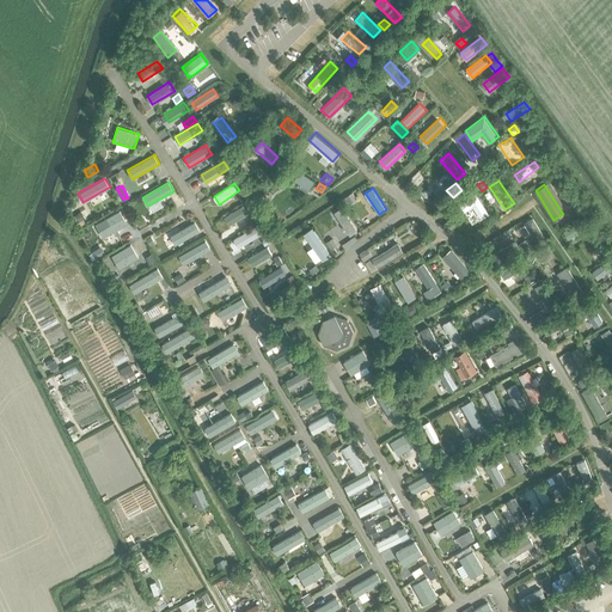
[(268,190),(262,199),(283,214),(289,206),(268,190)]
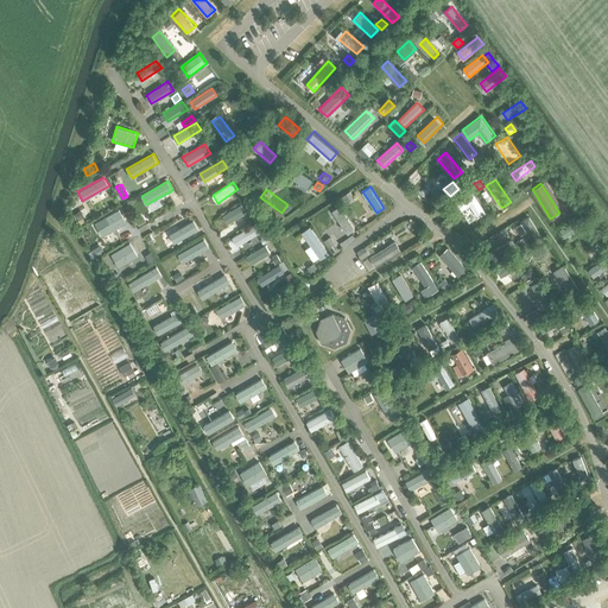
[(477,217),(486,211),(473,191),(456,202),(461,210),(469,204),(477,217)]
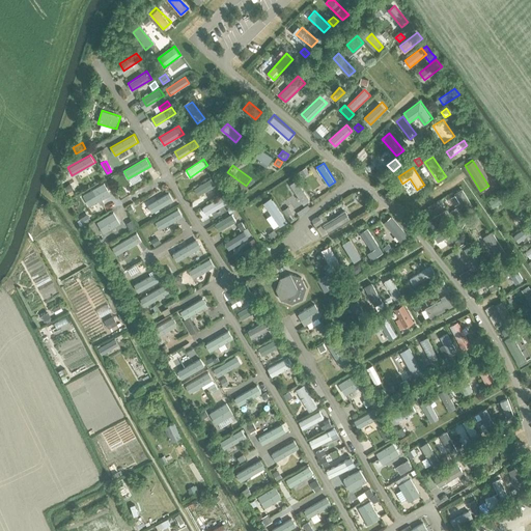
[(306,168),(299,172),(302,177),(309,172),(306,168)]
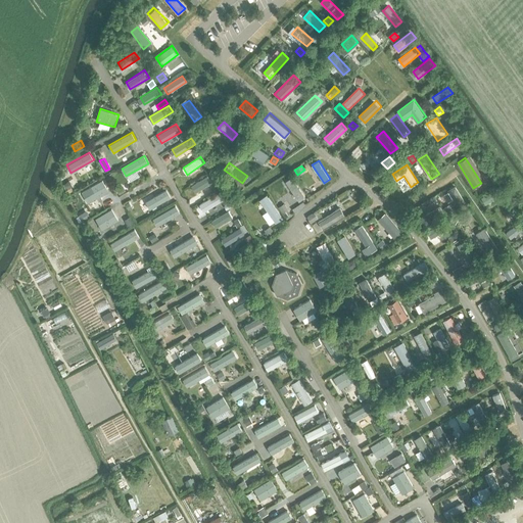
[(207,176),(191,187),(195,193),(212,183),(207,176)]
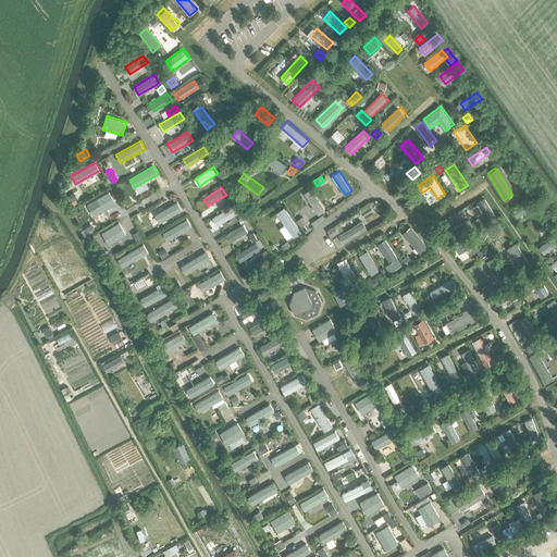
[(532,187),(527,190),(531,196),(536,193),(532,187)]
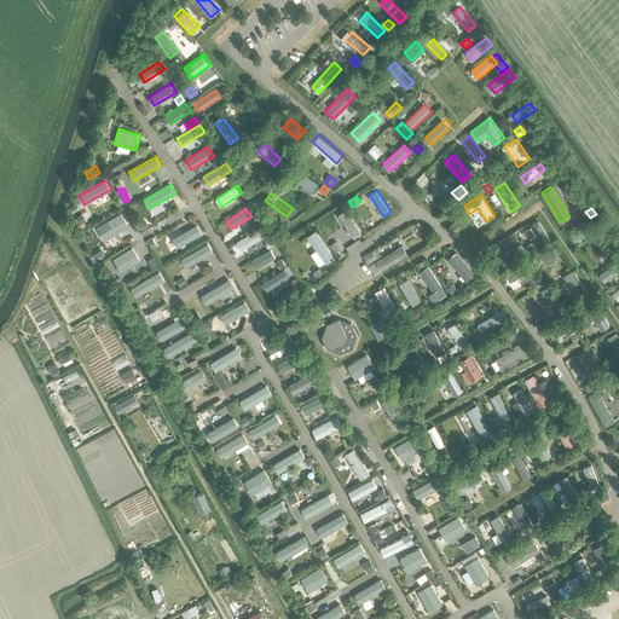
[(346,209),(339,214),(354,238),(362,233),(346,209)]
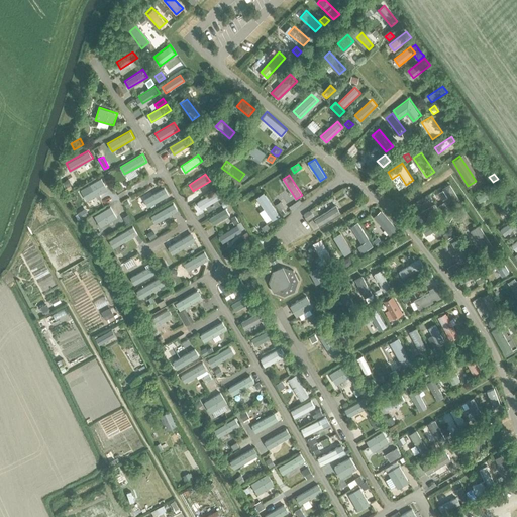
[(70,178),(63,182),(66,187),(67,187),(69,191),(72,188),(70,185),(73,184),(70,178)]
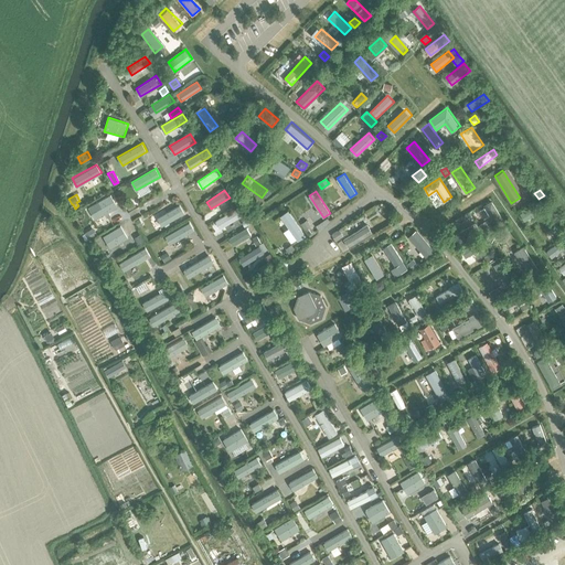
[(92,205),(99,217),(117,208),(110,194),(92,205)]
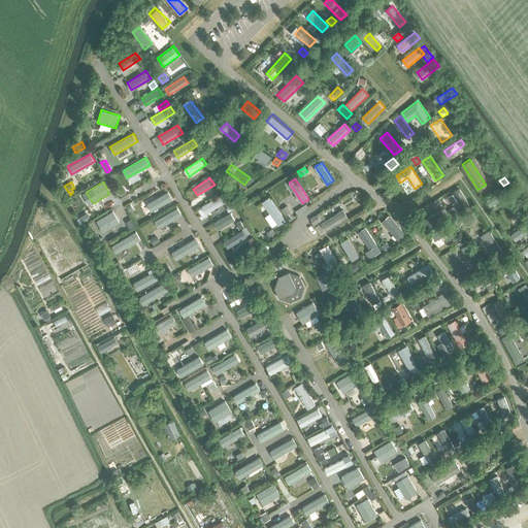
[(124,187),(118,191),(120,196),(127,192),(124,187)]
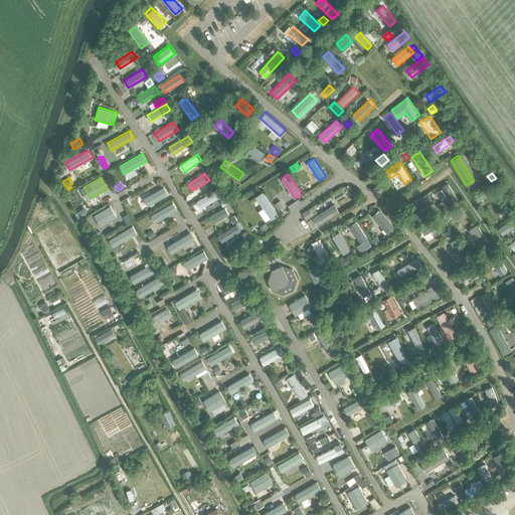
[(461,202),(449,182),(441,187),(453,206),(461,202)]
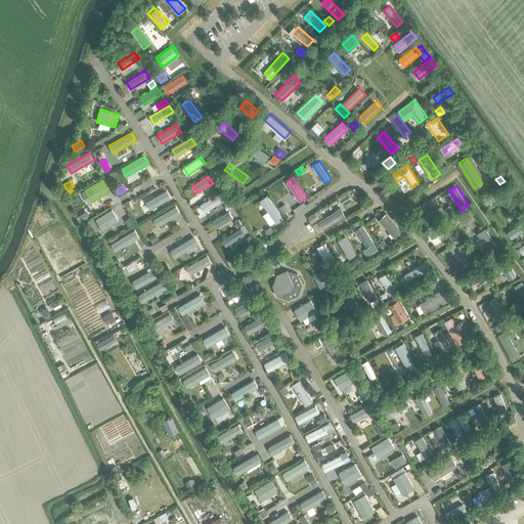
[(500,187),(483,198),(487,205),(506,193),(500,186),(500,187)]
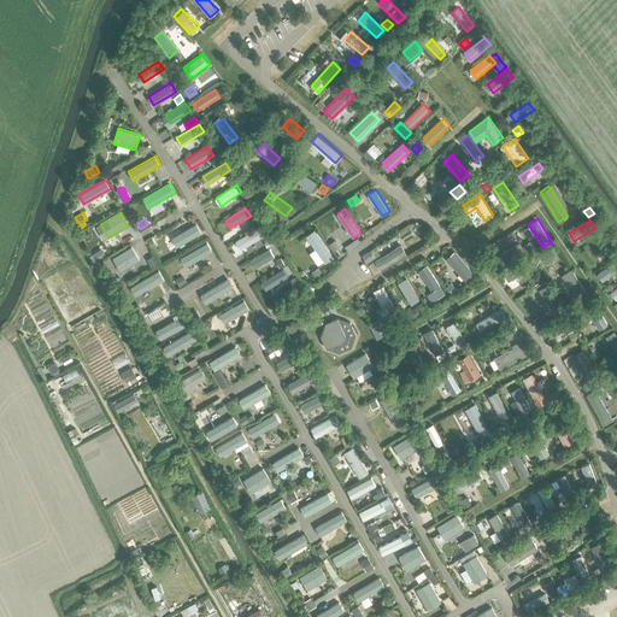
[(171,238),(177,247),(201,233),(197,223),(171,238)]
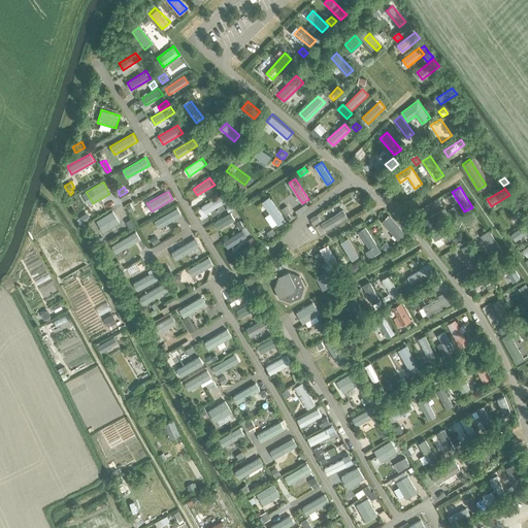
[(221,195),(201,206),(205,213),(226,202),(221,195)]
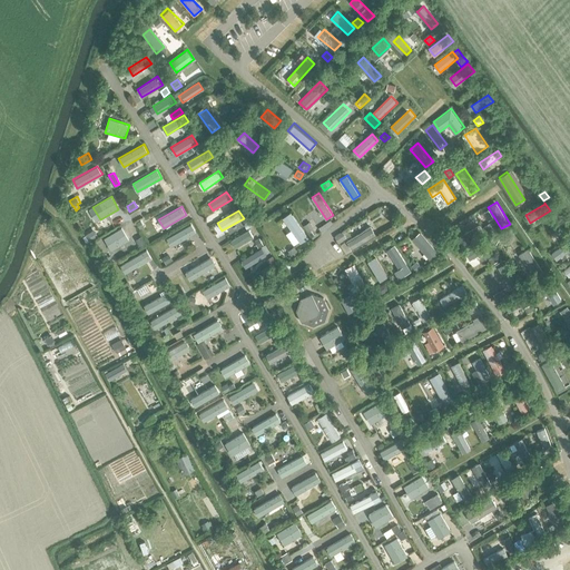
[(310,237),(291,212),(283,217),(301,243),(310,237)]
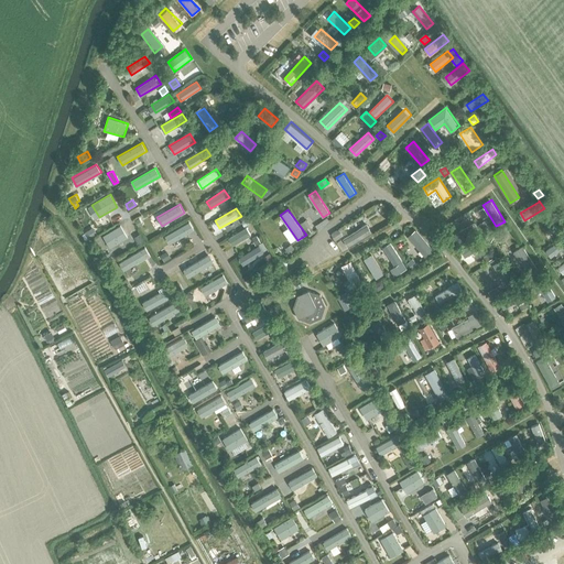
[(468,212),(463,216),(466,221),(472,218),(468,212)]
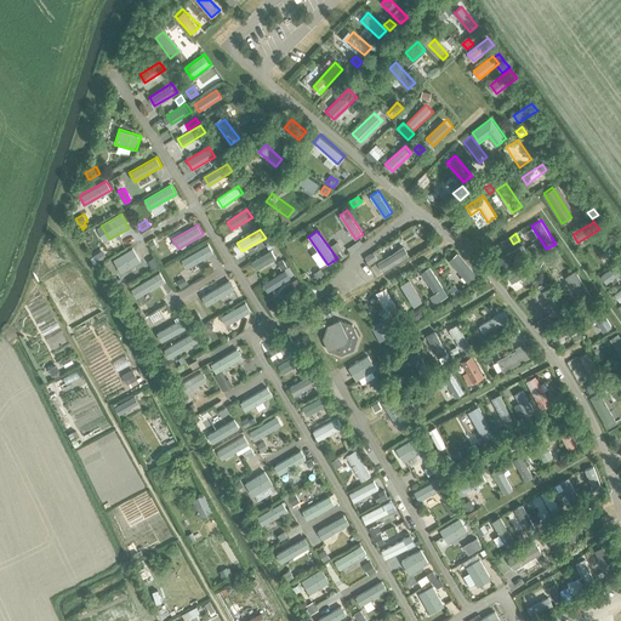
[(275,240),(266,245),(268,250),(278,245),(275,240)]
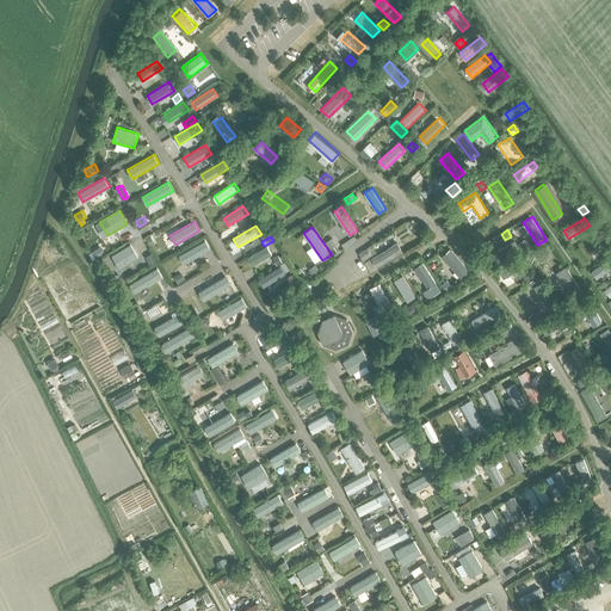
[(333,238),(326,242),(331,248),(337,244),(333,238)]
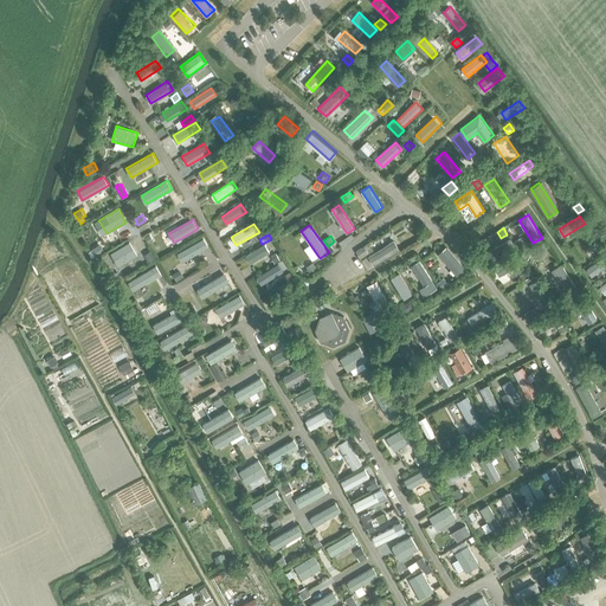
[(591,236),(569,249),(574,257),(595,244),(591,236)]
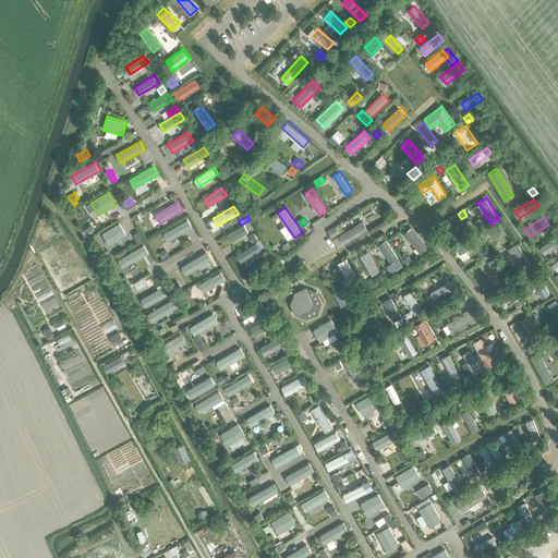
[(189,218),(164,232),(169,241),(193,227),(189,218)]
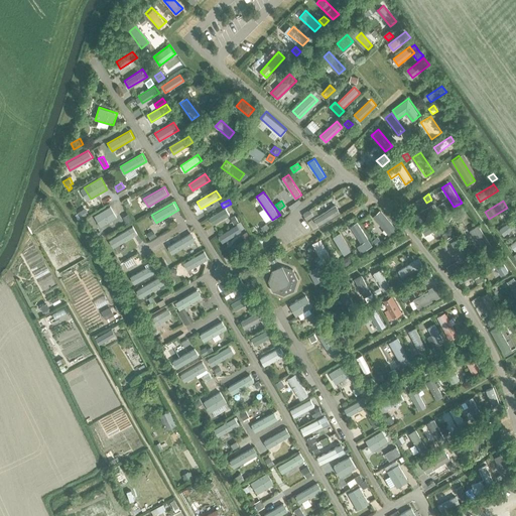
[(442,203),(437,206),(440,211),(445,207),(442,203)]
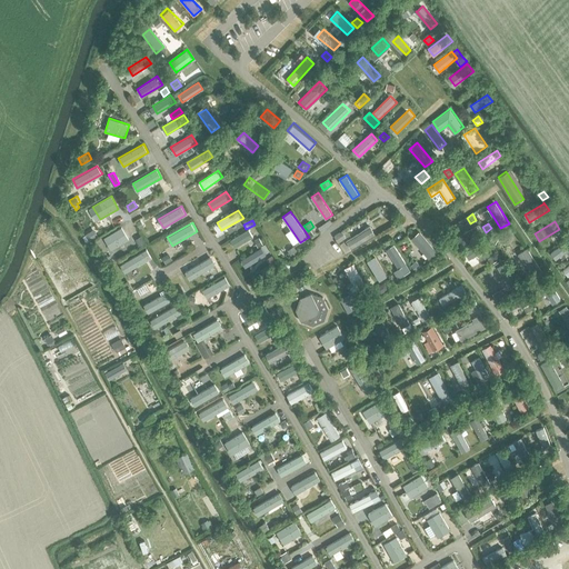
[(478,225),(458,236),(463,246),(483,232),(478,225)]
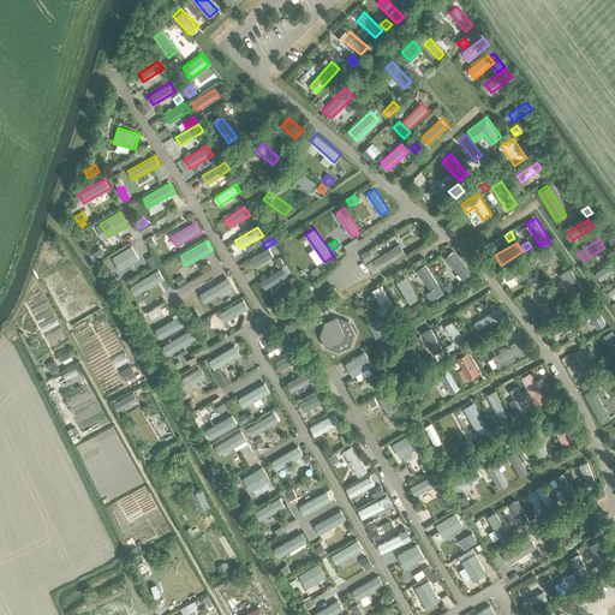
[(113,257),(120,270),(139,260),(131,245),(113,257)]
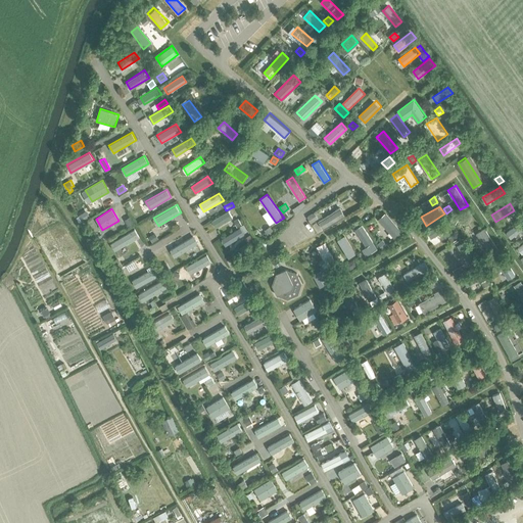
[(341,208),(319,222),(324,229),(345,216),(341,208)]
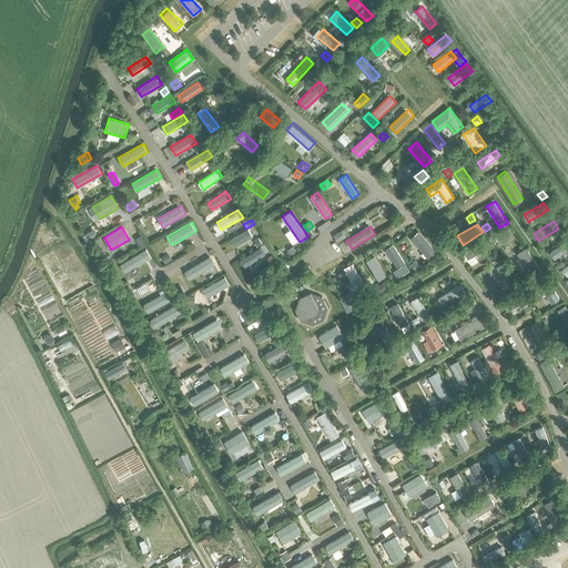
[(93,229),(85,234),(89,240),(98,235),(93,229)]
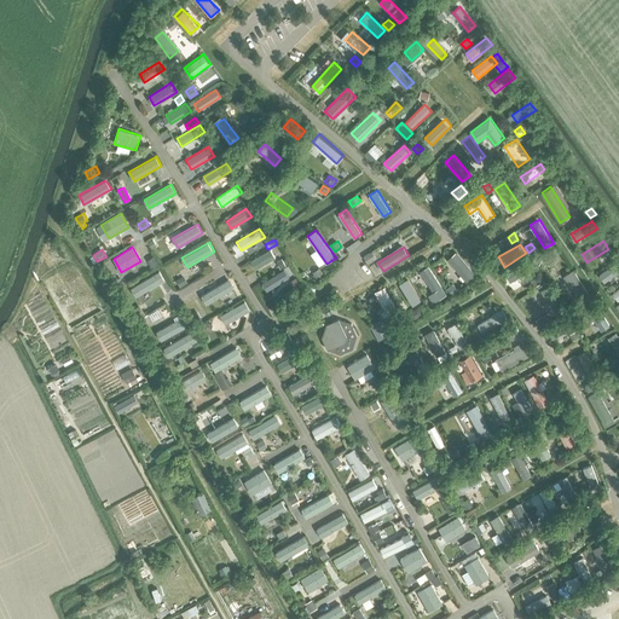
[(252,261),(256,270),(277,258),(271,249),(252,261)]
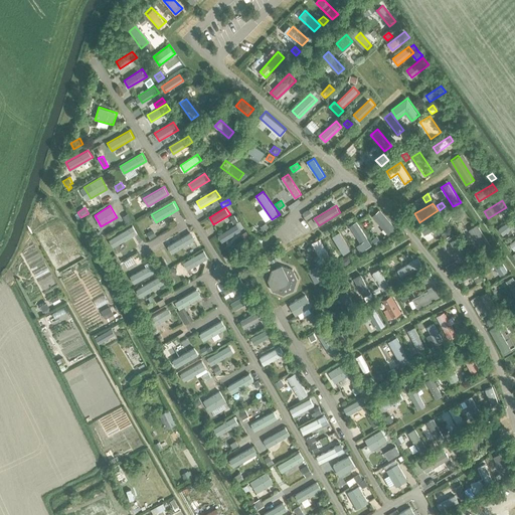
[(397,228),(380,208),(372,215),(389,235),(397,228)]
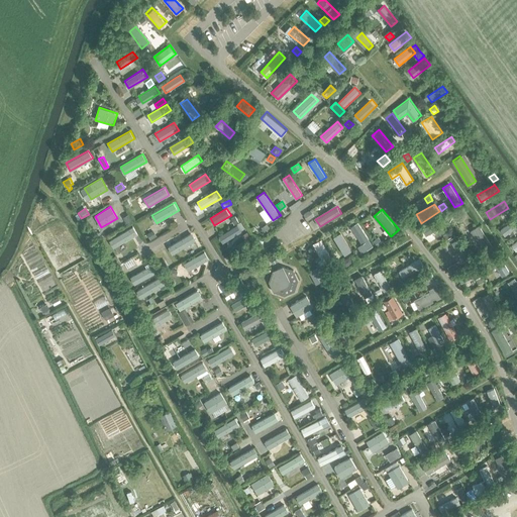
[(311,210),(304,214),(307,219),(313,214),(311,210)]
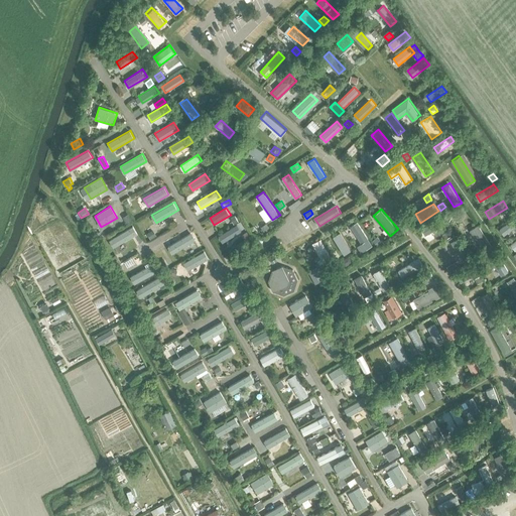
[(447,214),(444,220),(448,222),(453,216),(447,214)]
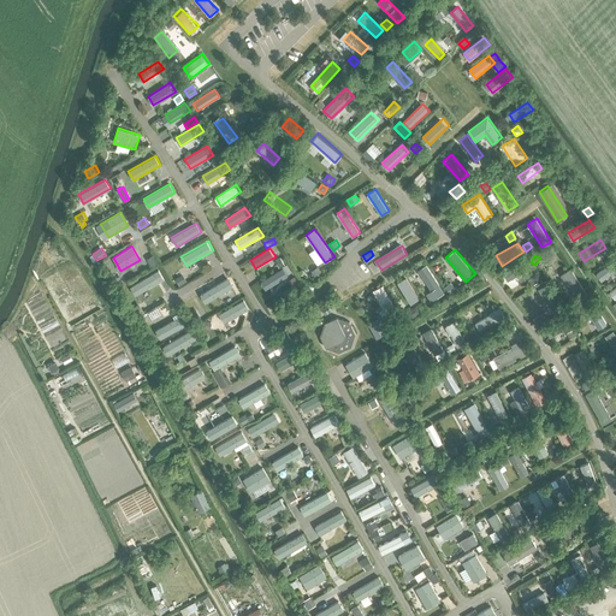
[(154,256),(147,260),(150,266),(158,262),(154,256)]
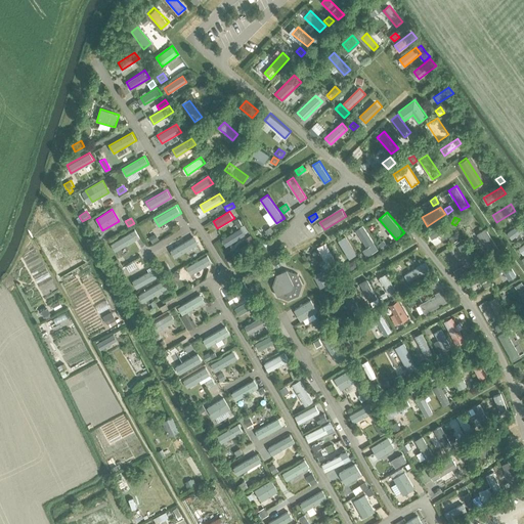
[(428,231),(432,238),(451,229),(447,220),(428,231)]
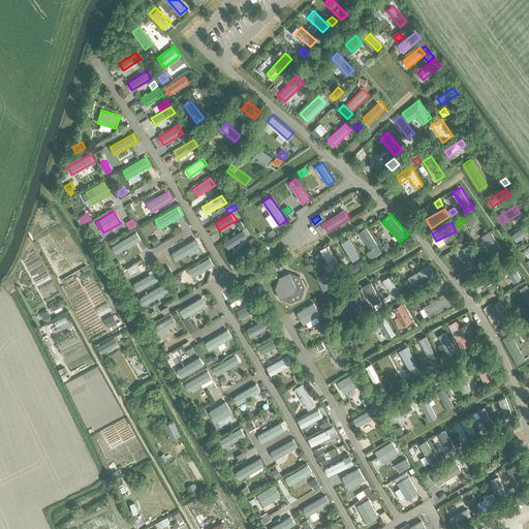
[(528,223),(510,236),(515,241),(528,229),(528,223)]
